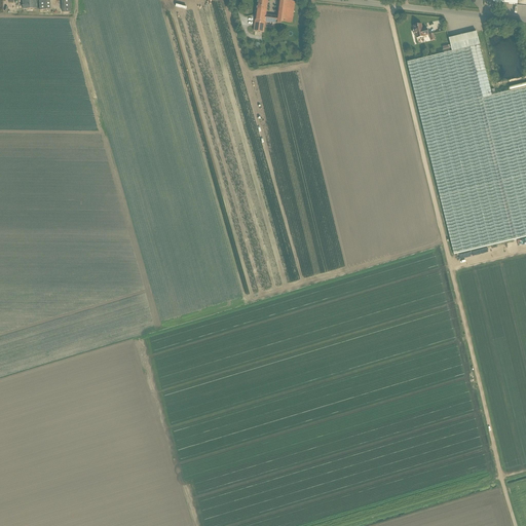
[(39,9),(38,0),(22,0),(23,10),(39,9)]
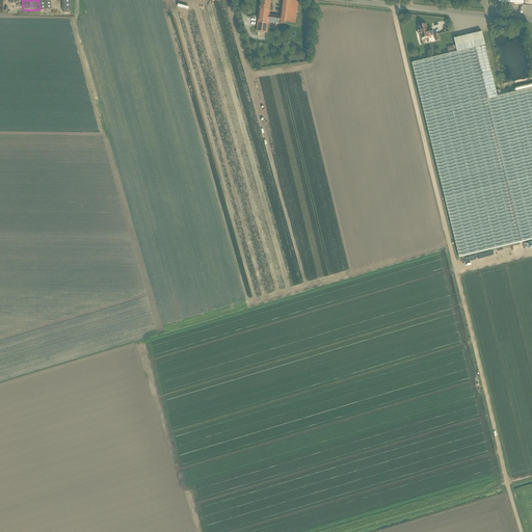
[(72,0),(62,0),(63,12),(73,12),(72,0)]
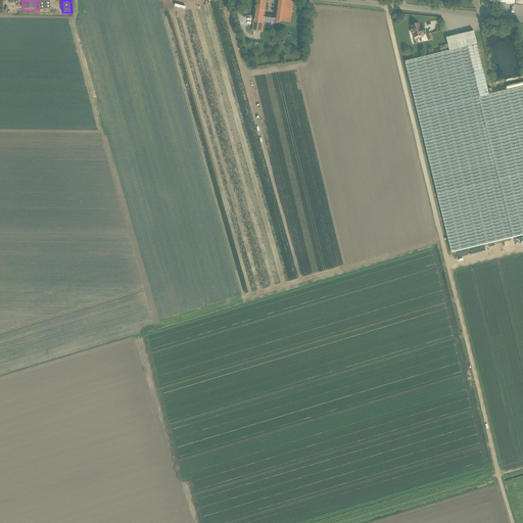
[(264,22),(290,26),(293,2),(278,0),(277,7),(276,16),(265,14),(266,0),(255,0),(252,31),(262,32),(264,22)]
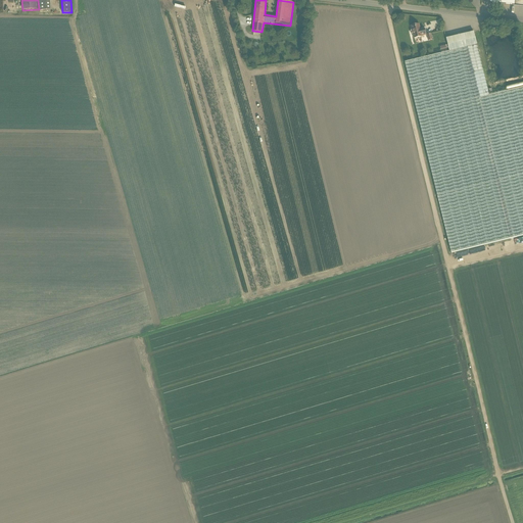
[(412,35),(413,35),(414,38),(421,37),(426,36),(424,29),(420,30),(419,25),(411,27),(412,31),(411,31),(411,32),(412,35)]
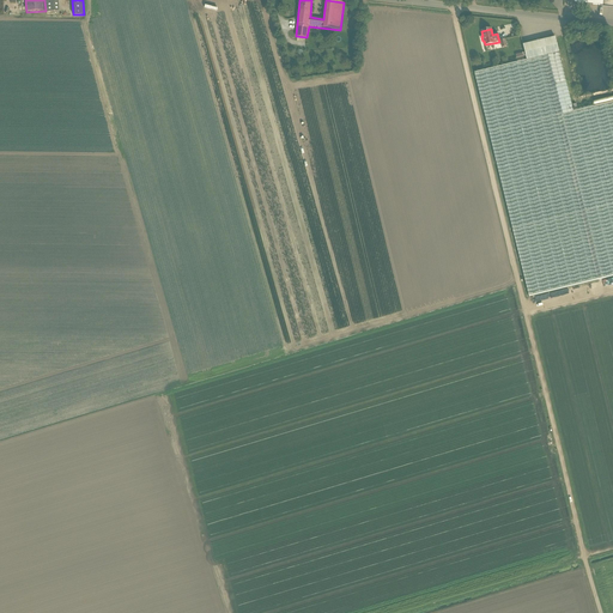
[(612,102),(572,113),(559,53),(554,37),(523,46),(527,61),(474,73),(513,230),(529,298),(612,277),(612,102)]
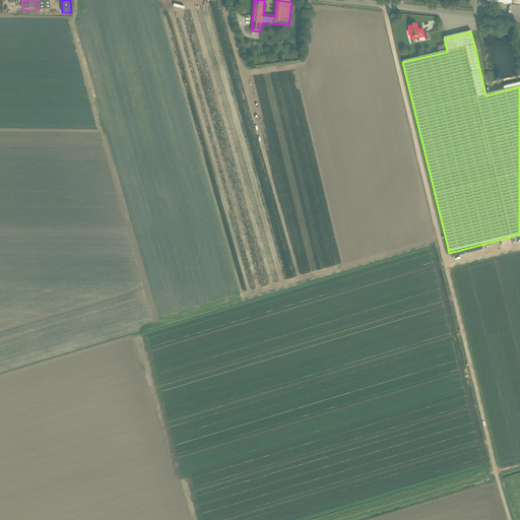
All buildings are outlined.
